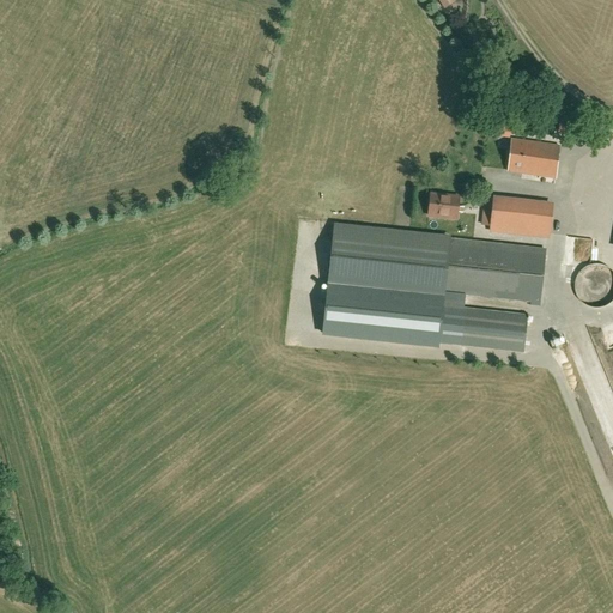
[(451,0),(438,0),(444,10),(455,4),(451,0)]
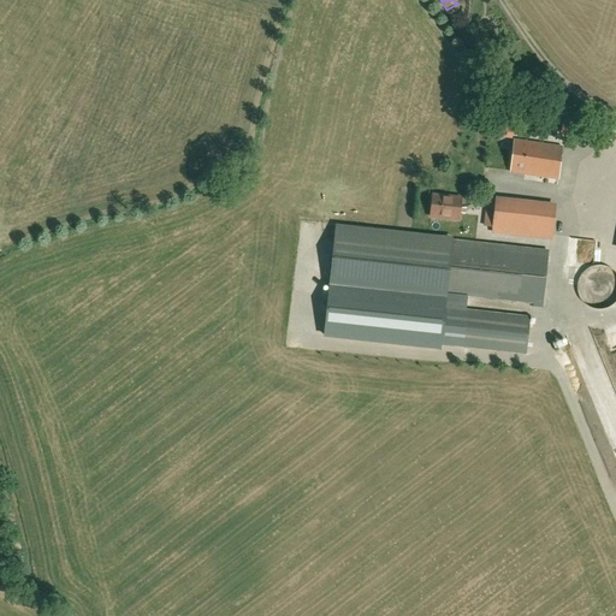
[(532,118),(549,122),(552,108),(534,105),(532,118)]
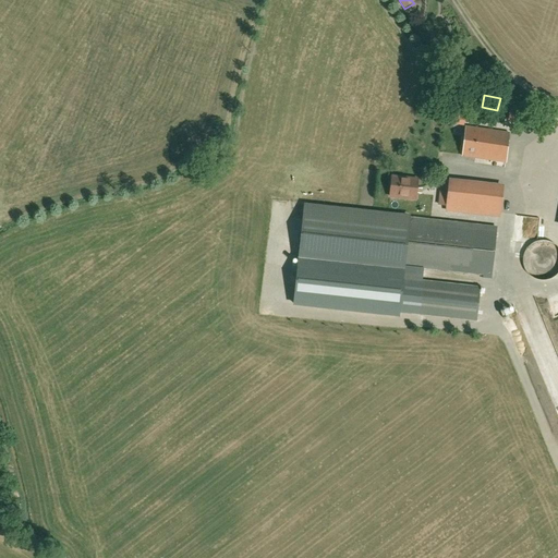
[(506,162),(510,133),(466,128),(462,157),(506,162)]
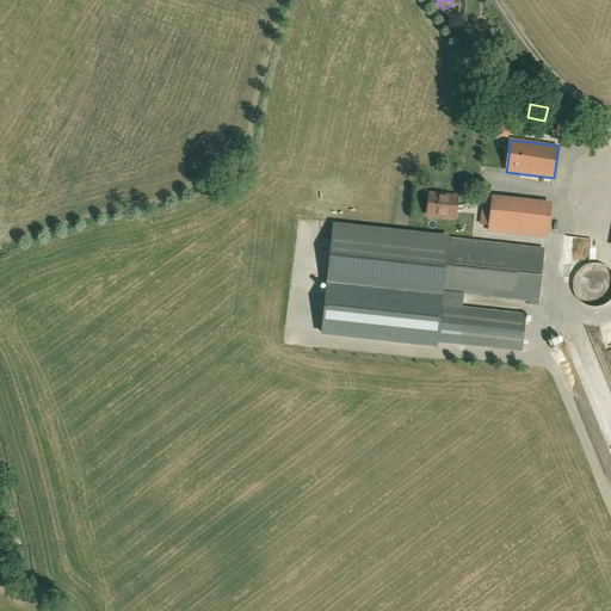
[(427,215),(456,218),(458,197),(430,193),(427,215)]
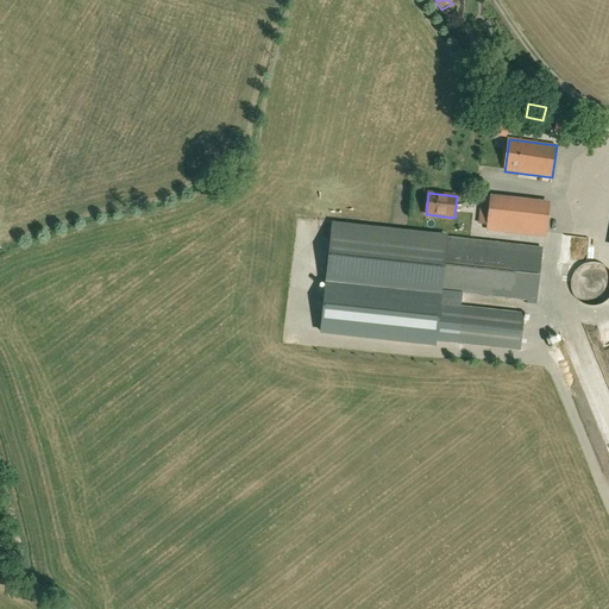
[(487,230),(546,237),(551,202),(490,195),(490,198),(488,213),(487,230)]
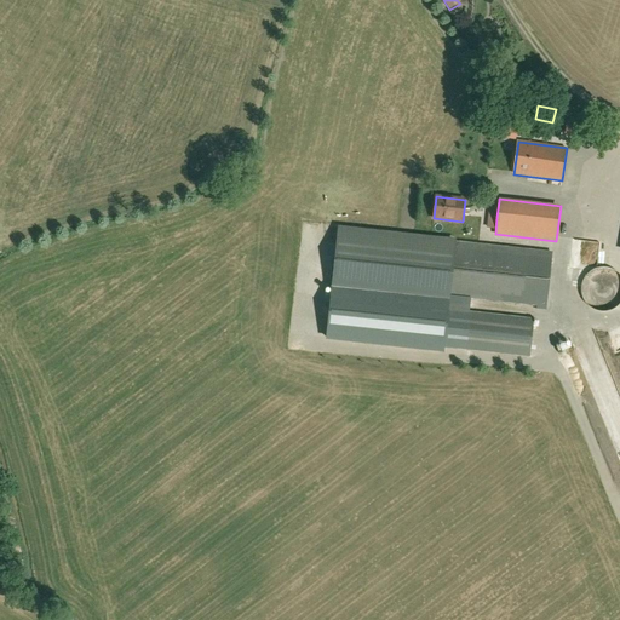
[(489,216),(497,217),(499,201),(491,200),(489,216)]
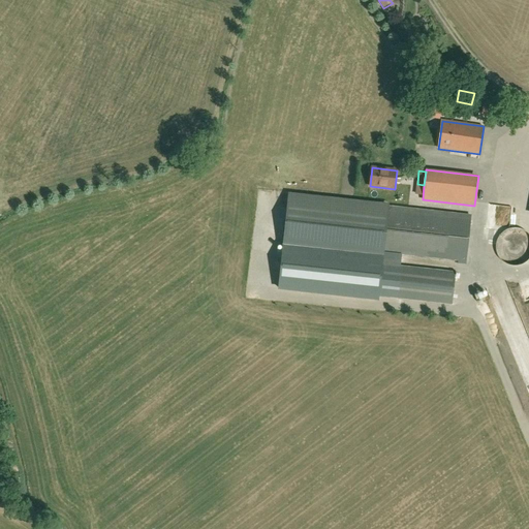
[(288,195),(283,245),(382,256),(383,252),(466,261),(470,216),(387,207),(387,206),(288,195)]
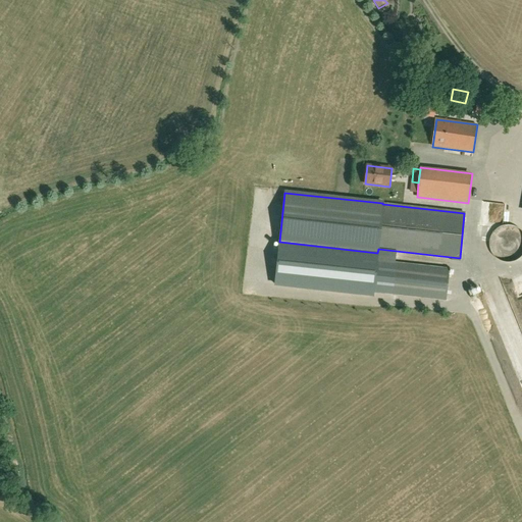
[(492,233),(489,239),(489,245),(490,250),(492,255),(497,259),(502,262),(507,263),(513,262),(518,260),(521,256),(521,230),(517,227),(512,225),(506,225),(501,226),(496,229),(492,233)]
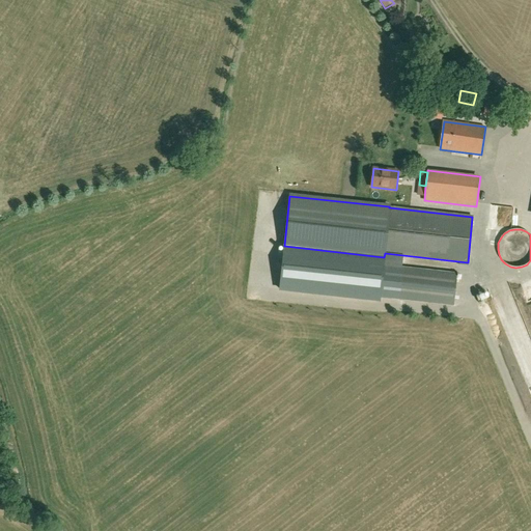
[(284,246),(280,289),(380,300),(380,297),(398,299),(401,268),(383,266),(384,257),(284,246)]
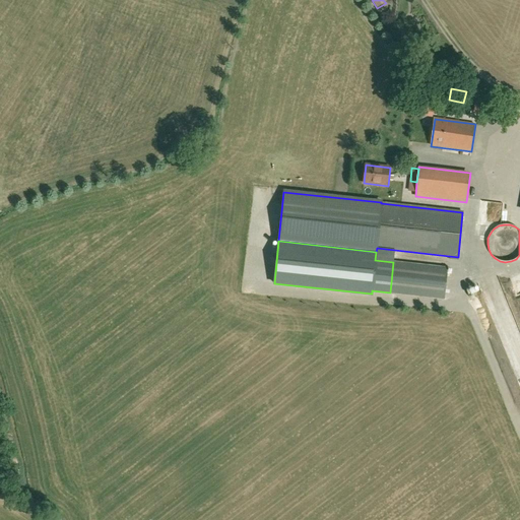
[(393,262),(390,293),(444,299),(448,267),(393,262)]
